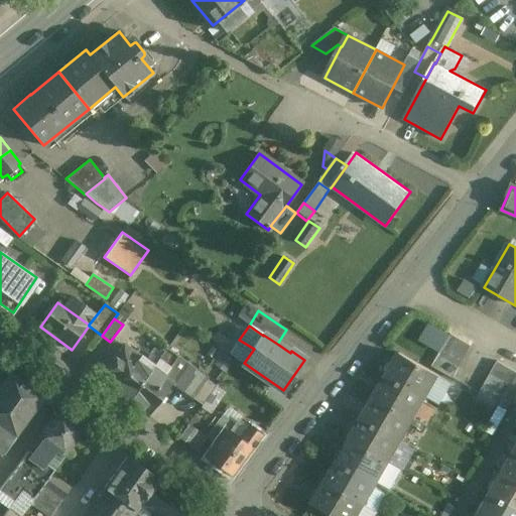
[(472,347),(450,335),(444,345),(466,357),(472,347)]
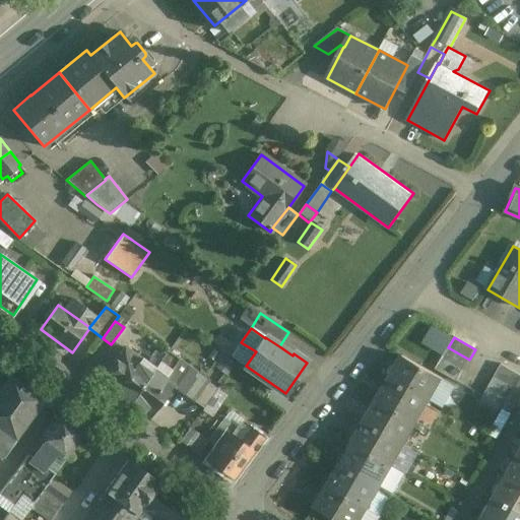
[(155,370),(126,347),(101,383),(130,404),(155,370)]
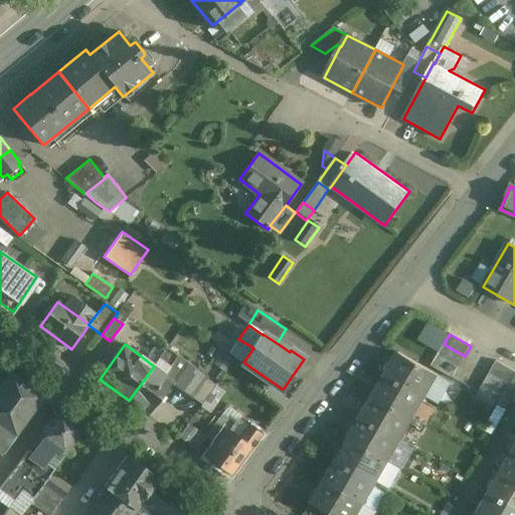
[(465,356),(444,344),(438,355),(458,367),(465,356)]
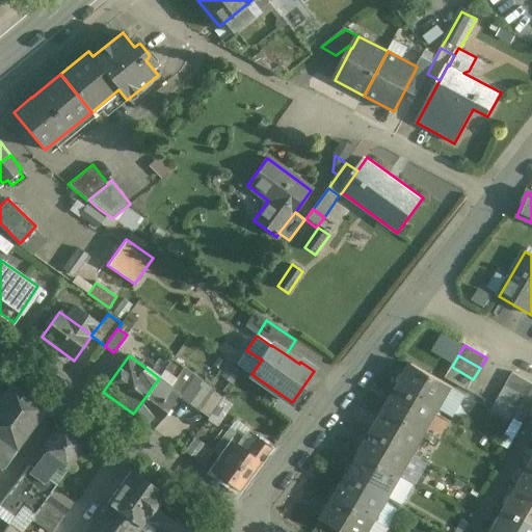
[(204,381),(173,360),(159,378),(179,393),(178,395),(189,403),(204,381)]
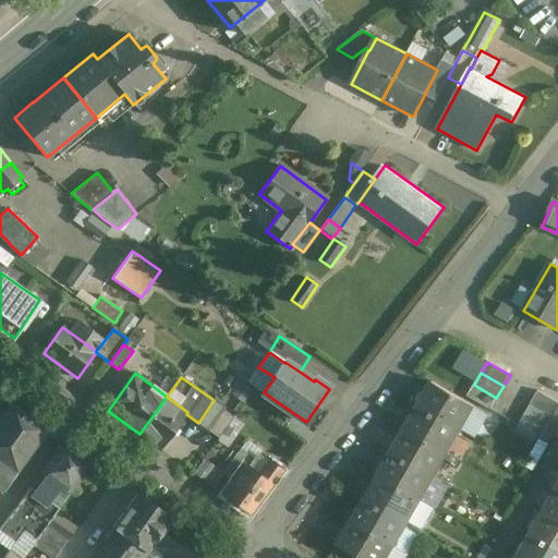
[(474,405),(433,381),(419,404),(461,429),(474,405)]
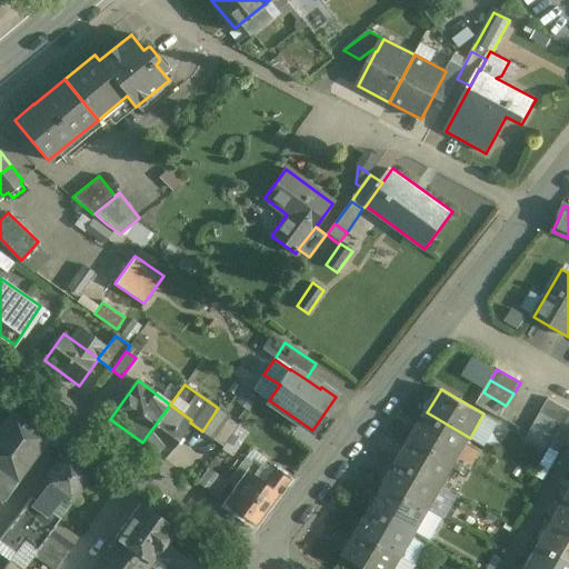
[(506,406),(483,392),(476,403),(499,417),(506,406)]
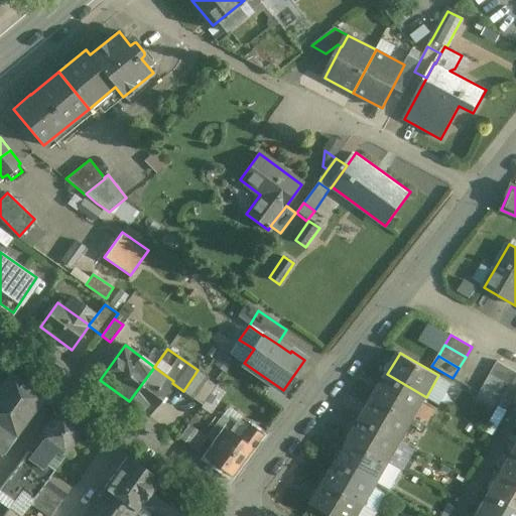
[(515,378),(515,372),(498,362),(492,372),(512,384),(515,378)]
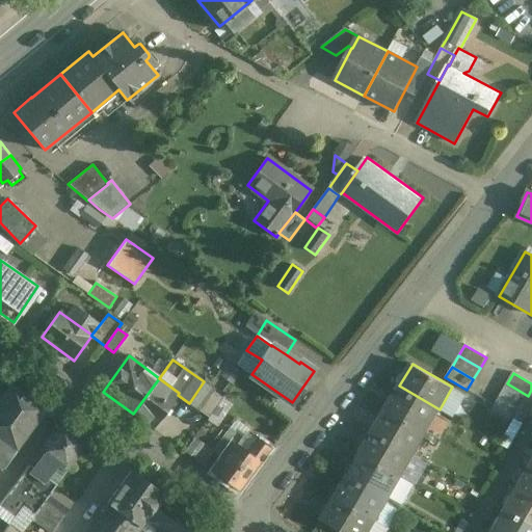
[(179,393),(159,378),(133,414),(153,428),(178,395),(179,393)]
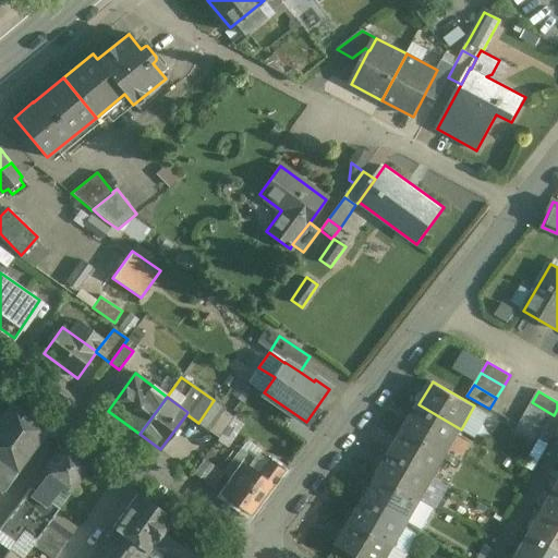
[(214,400),(198,423),(208,431),(223,410),(225,409),(222,407),(214,400)]
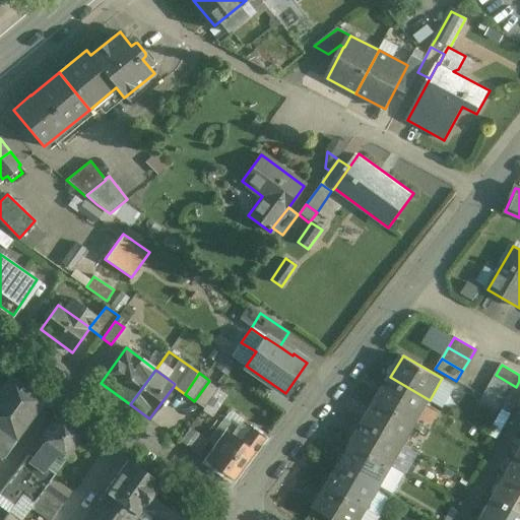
[(516,387),(496,375),(490,386),(510,398),(516,387)]
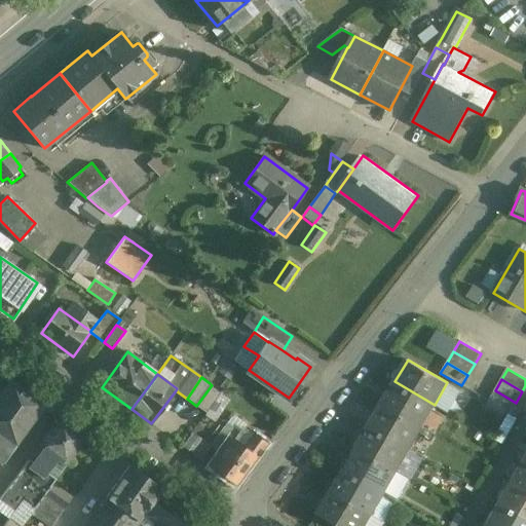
[(11,380),(0,396),(0,462),(3,463),(45,405),(11,380)]
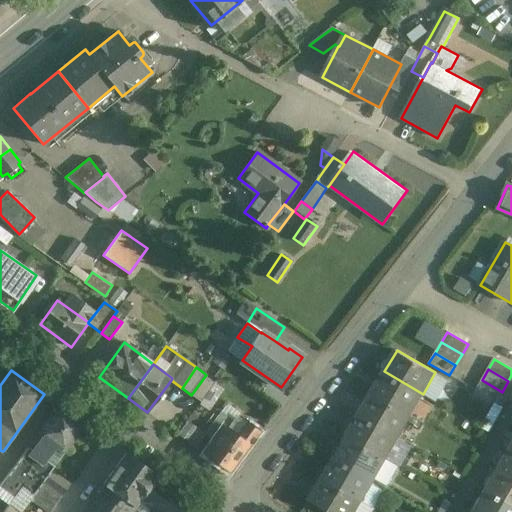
[(423,394),(384,371),(372,393),(410,415),(423,394)]
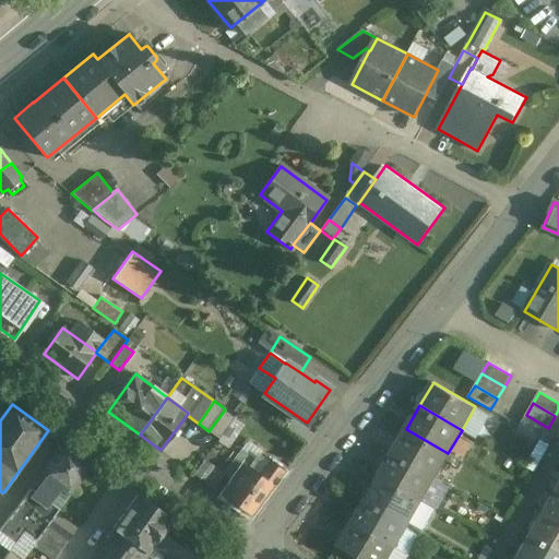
[(224,411),(209,431),(219,439),(234,418),(224,411)]
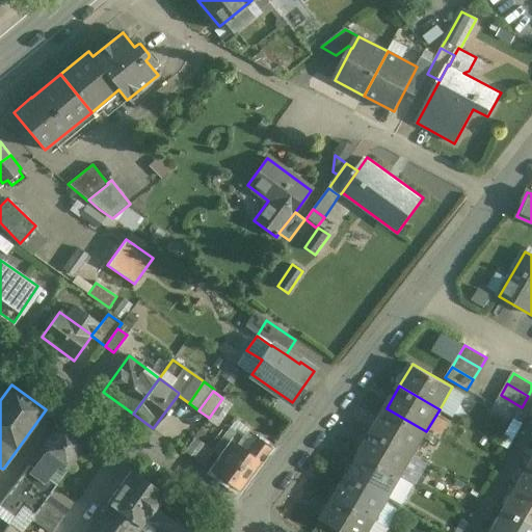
[(522,407),(501,395),(494,406),(515,419),(522,407)]
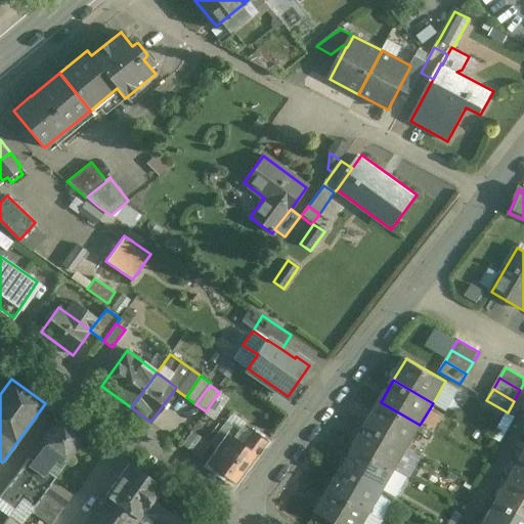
[(420,425),(381,402),(368,424),(407,446),(420,425)]
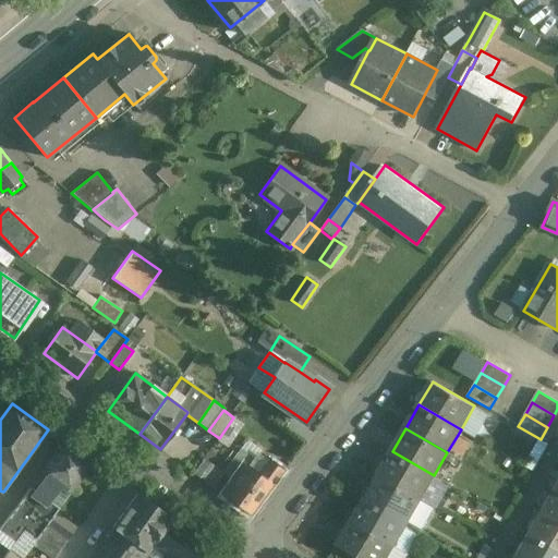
[(75,448),(65,441),(0,530),(0,532),(14,543),(15,543),(25,530),(37,538),(47,525),(56,514),(60,508),(51,501),(62,487),(71,494),(94,463),(74,449),(75,448)]
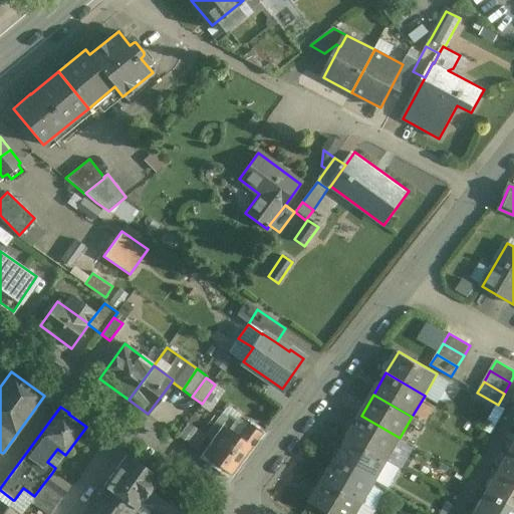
[(221,415),(206,436),(215,443),(226,428),(227,428),(231,422),(221,415)]
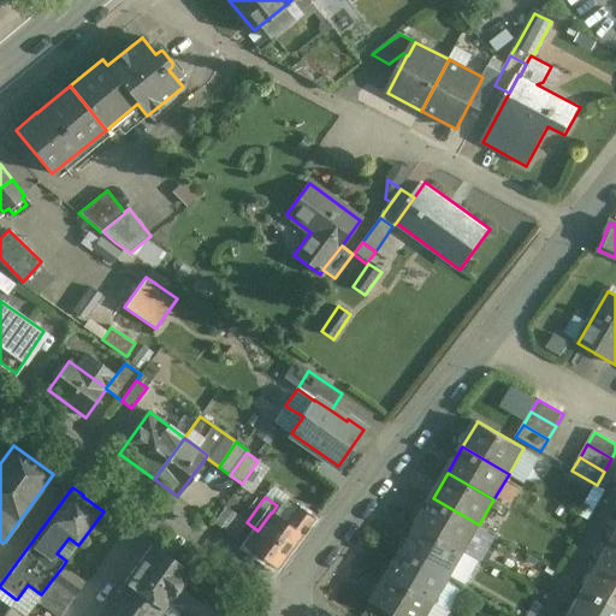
[(479,525),(433,498),(418,523),(465,550),(479,525)]
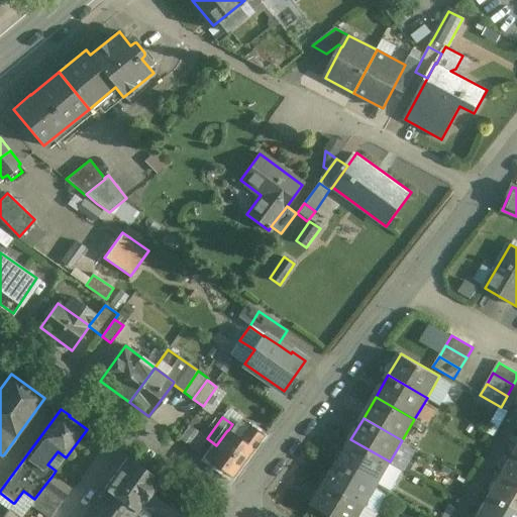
[(228,430),(227,430),(216,445),(207,458),(232,477),(263,435),(249,426),(239,439),(228,430)]
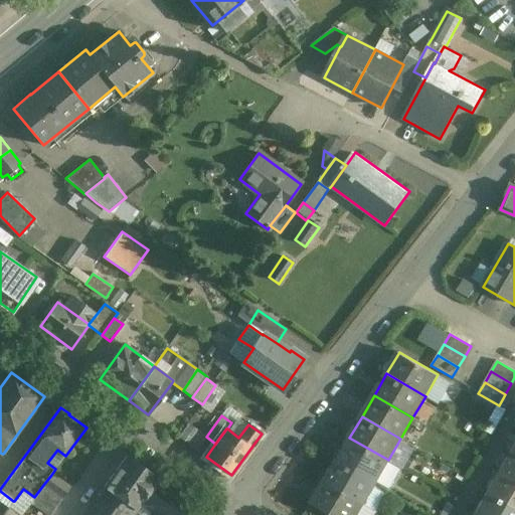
[(388,460),(349,438),(337,460),(375,482),(388,460)]
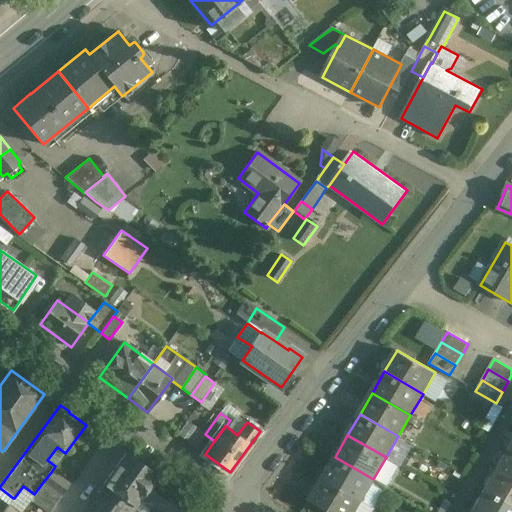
[(511,447),(500,467),(511,474),(511,447)]
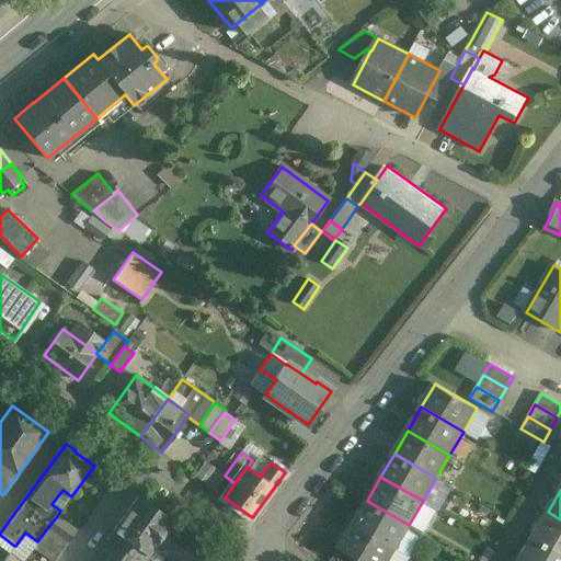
[(173,521),(139,496),(93,560),(144,560),(153,549),(153,548),(173,521)]
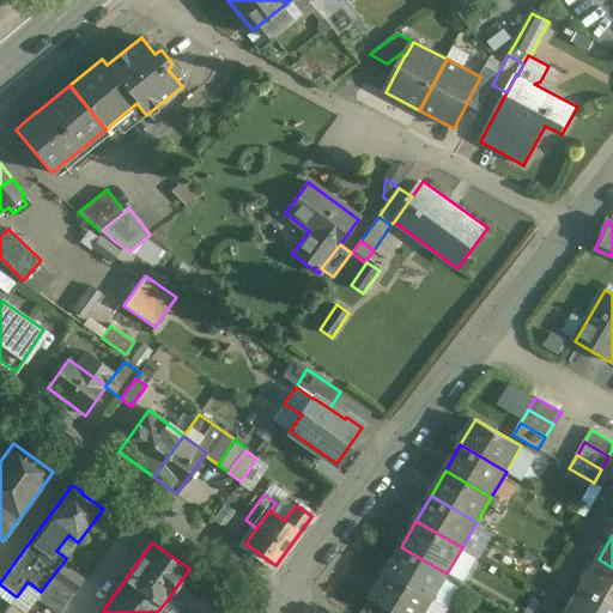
[(447,574),(401,547),(387,572),(432,599),(447,574)]
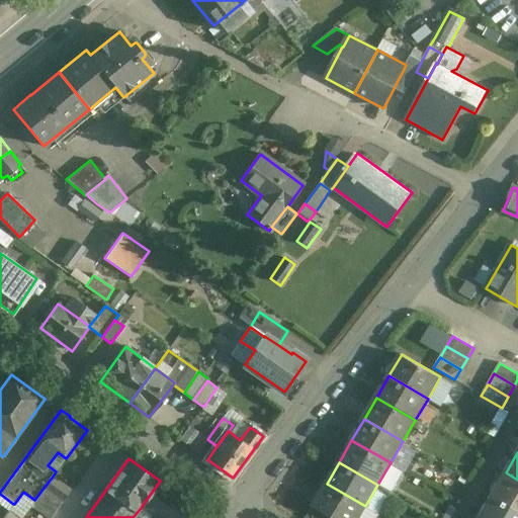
[(517,480),(506,472),(494,495),(517,508),(517,480)]
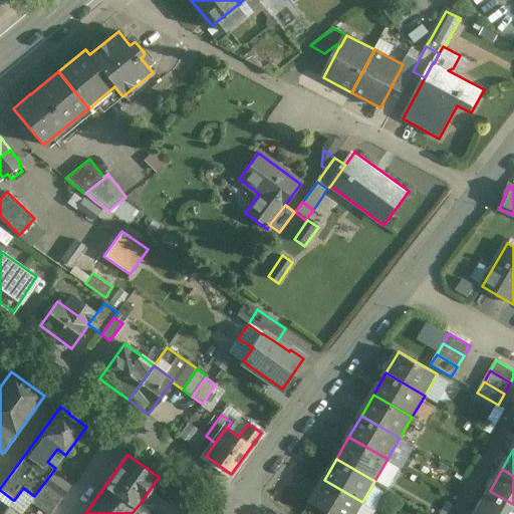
[(70,486),(51,474),(43,484),(62,497),(70,486)]
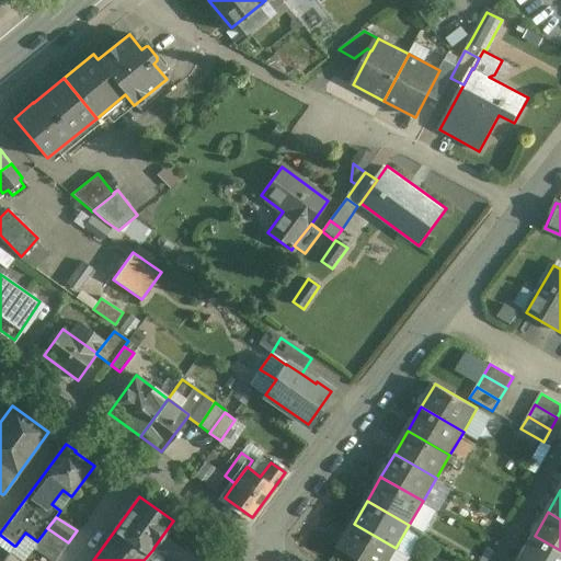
[(196,560),(207,546),(173,521),(153,548),(153,549),(167,558),(170,560),(196,560)]
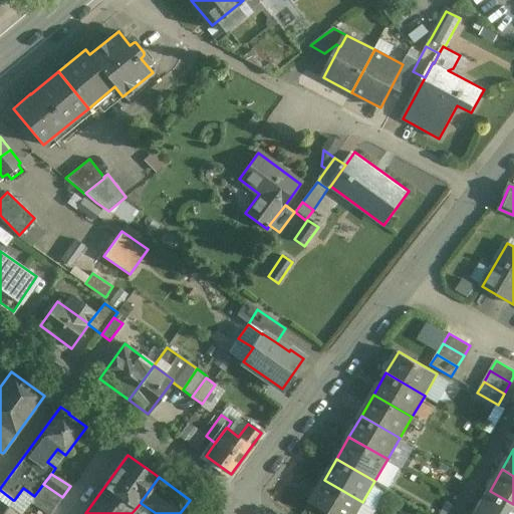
[(354,513),(362,502),(324,480),(312,501),(334,513),(354,513)]
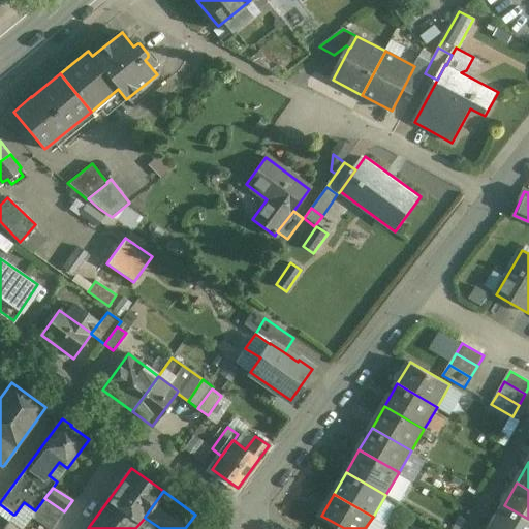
[(51,528),(64,511),(44,498),(31,518),(48,528),(51,528)]
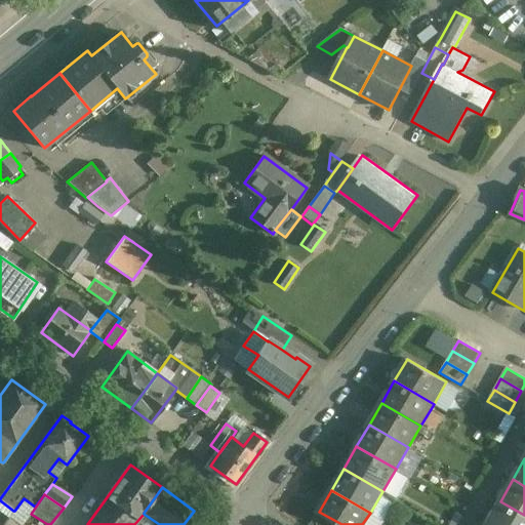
[(24,498),(14,511),(13,511),(10,516),(23,524),(35,507),(24,498)]
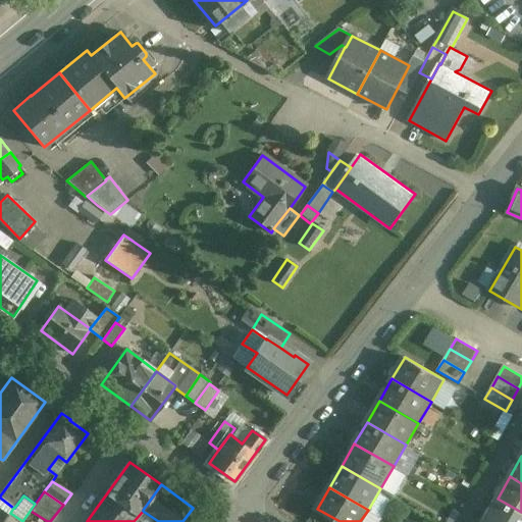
[(521,521),(521,512),(498,499),(485,520),(488,521),(521,521)]
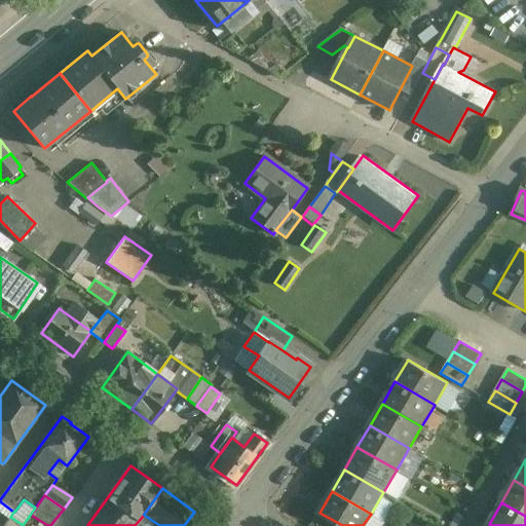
[(10,517),(2,525),(21,525),(23,525),(10,517)]
